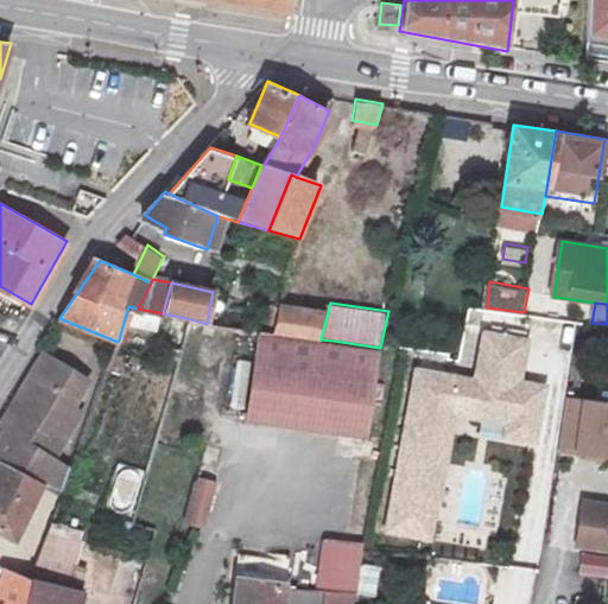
[(321,339),(328,312),(282,306),(274,332),(304,337),(321,339)]
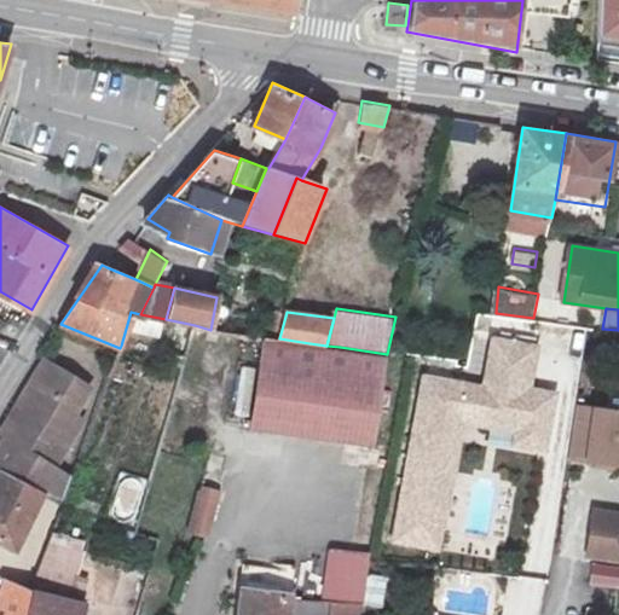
[(580,378),(584,324),(544,320),(541,376),(580,378)]
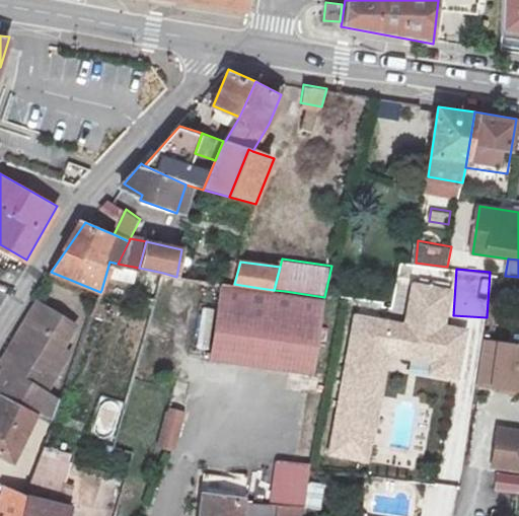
[(464,333),(463,333),(464,328),(444,324),(450,288),(414,281),(406,322),(356,313),(330,450),(369,457),(386,363),(456,376),(464,333)]
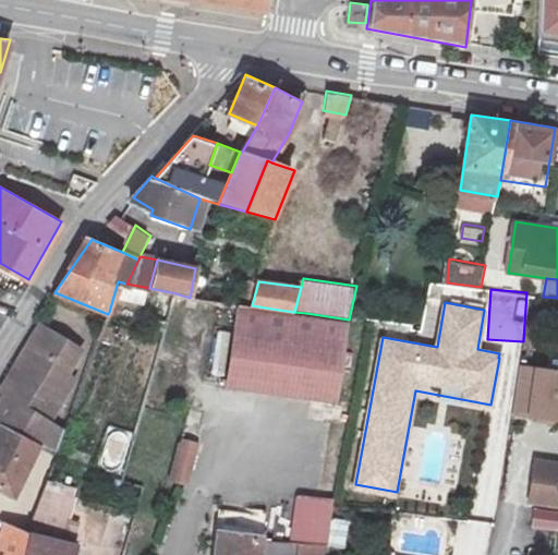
[(350,336),(238,318),(228,384),(340,400),(350,336)]
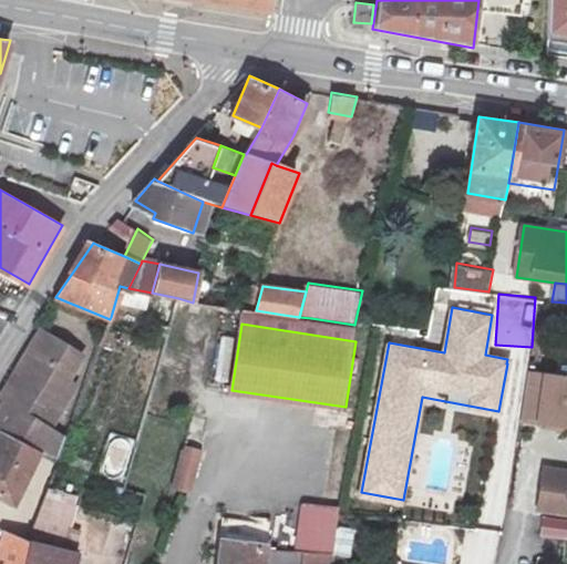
[(0,410),(0,431),(1,432),(38,450),(58,460),(69,433),(51,426),(74,380),(66,376),(79,350),(35,330),(16,370),(19,371),(0,410)]
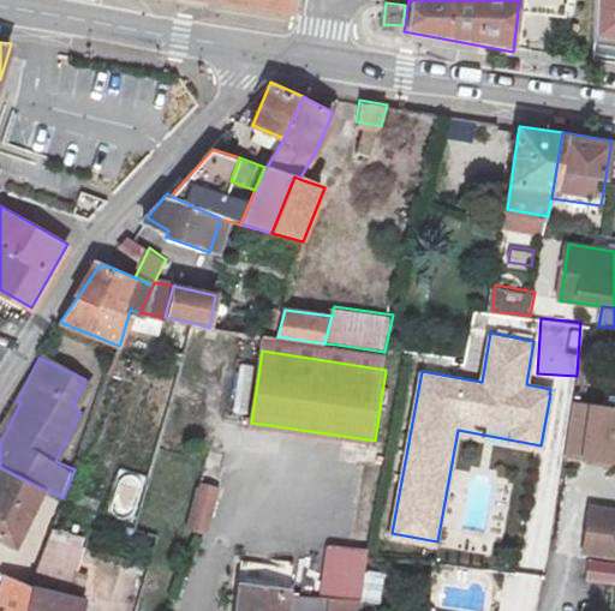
[(614,463),(614,408),(574,403),(566,457),(614,463)]
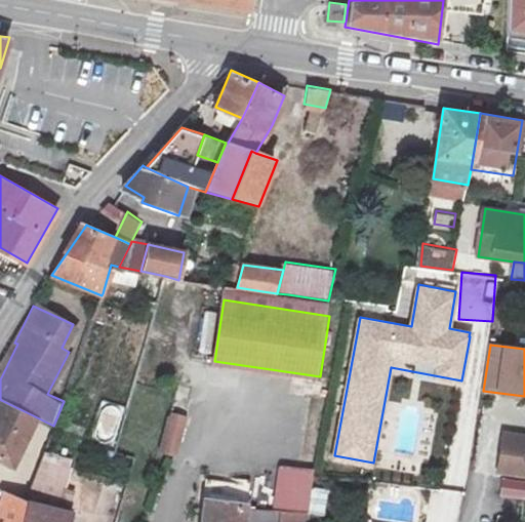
[(467,471),(483,382),(462,377),(446,467),(467,471)]
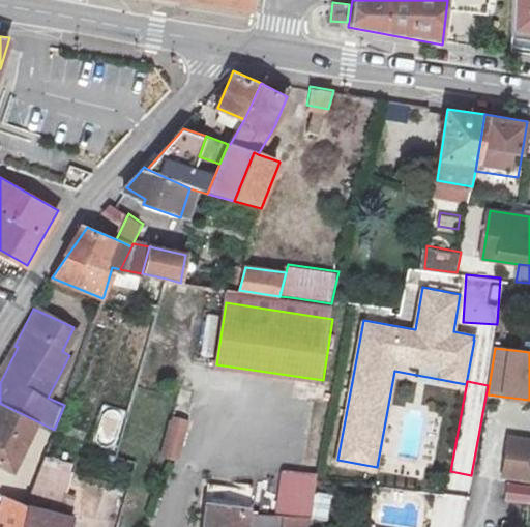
[(182,386),(164,454),(178,459),(197,390),(182,386)]
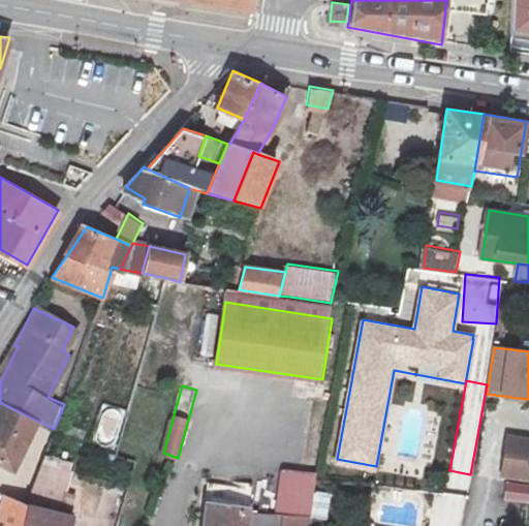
[(0,460),(14,467),(35,420),(1,403),(0,405),(0,460)]
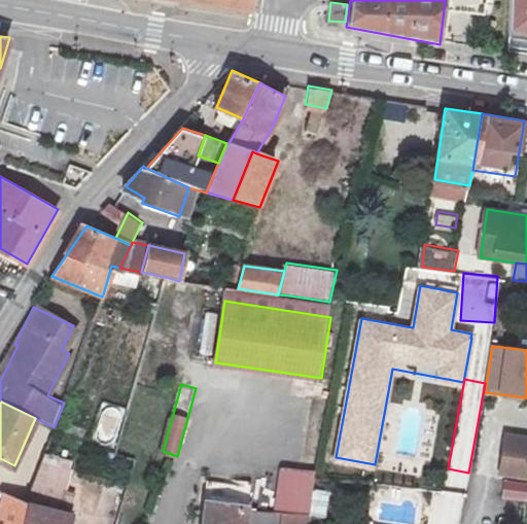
[(115,439),(126,408),(105,402),(95,432),(115,439)]
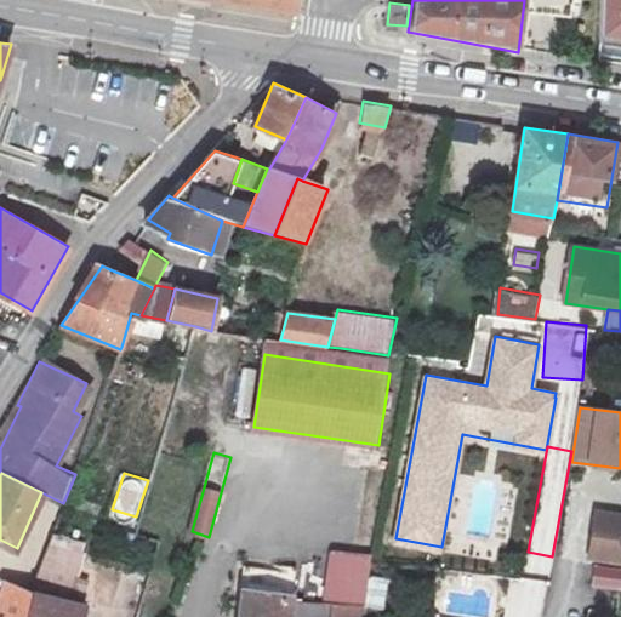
[(620,564),(620,514),(594,510),(591,536),(609,538),(605,563),(620,564)]
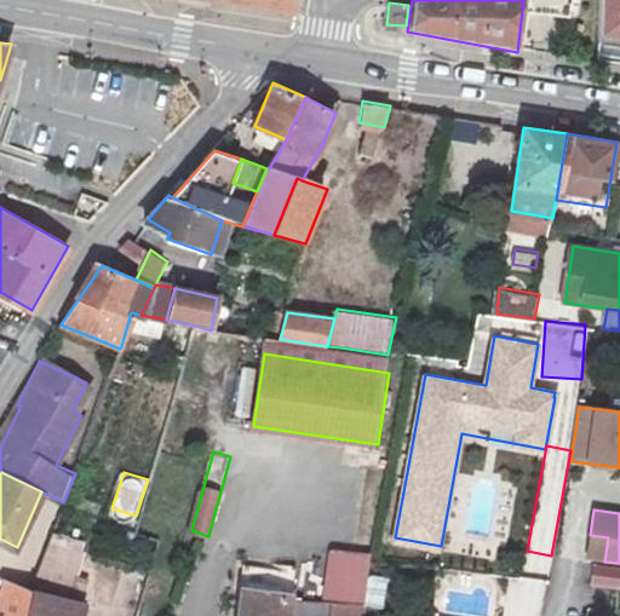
[(608,537),(590,535),(586,559),(604,562),(608,537)]
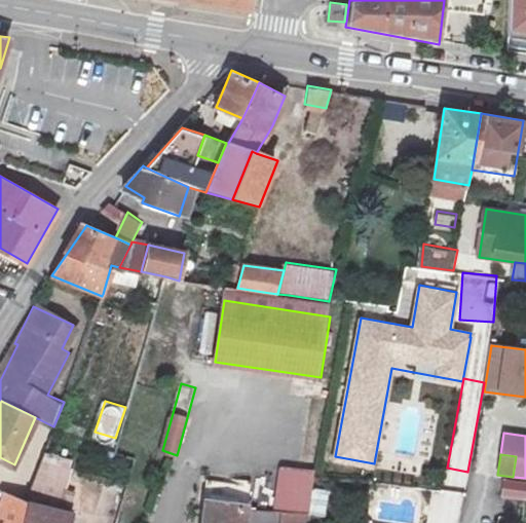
[(40,464),(27,502),(21,522),(67,522),(69,512),(61,509),(71,472),(40,464)]
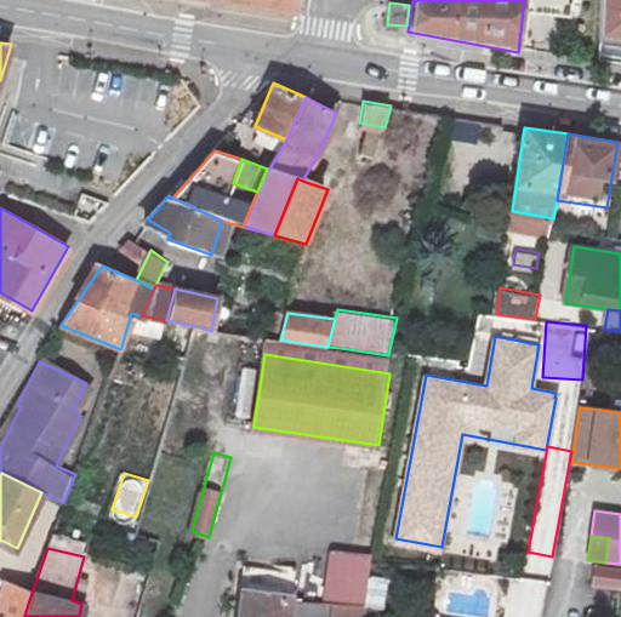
[(323,603),(331,604),(363,605),(371,564),(371,561),(326,559),(323,603)]
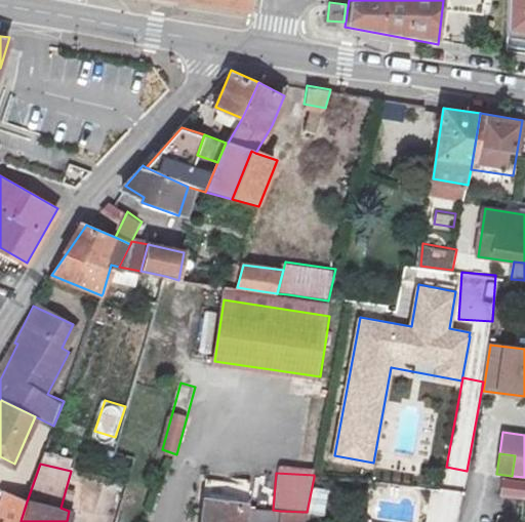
[(204,482),(202,500),(248,506),(251,487),(204,482)]
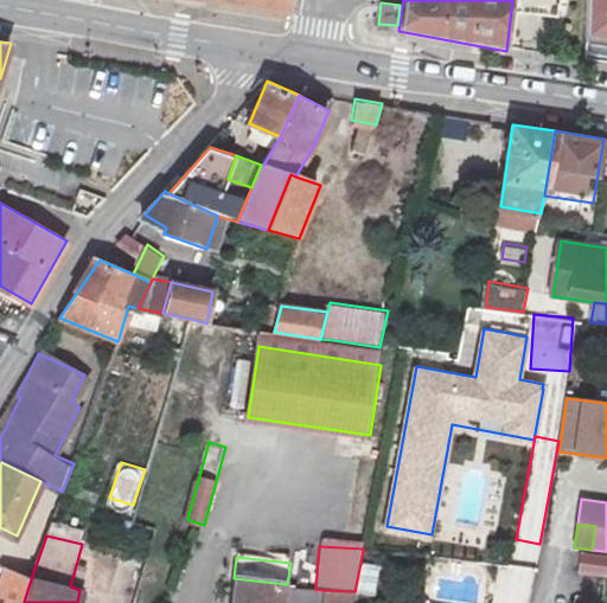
[(357,591),(375,595),(381,564),(364,560),(357,591)]
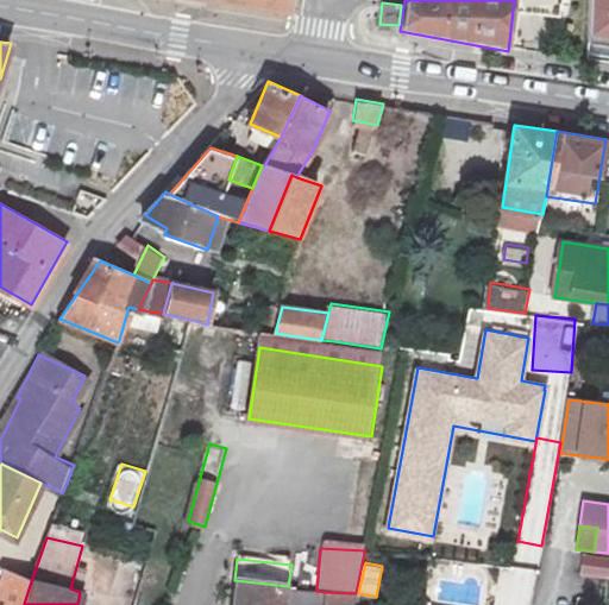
[(510,563),(502,599),(527,604),(528,604),(538,569),(510,563)]
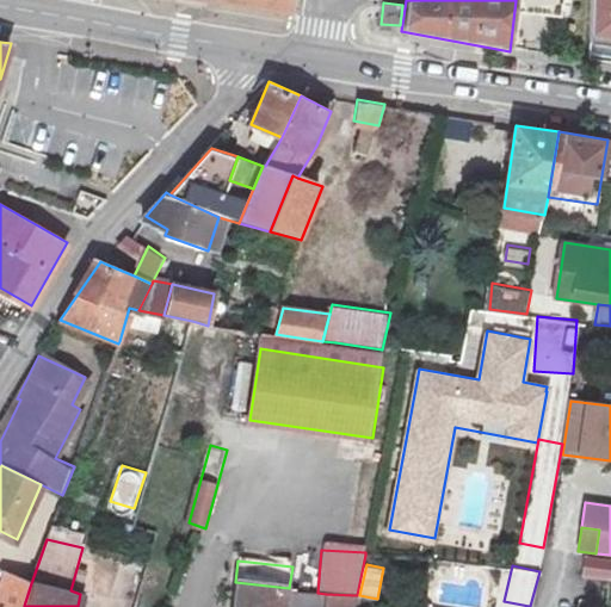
[(5,570),(0,586),(0,606),(24,606),(31,583),(5,570)]
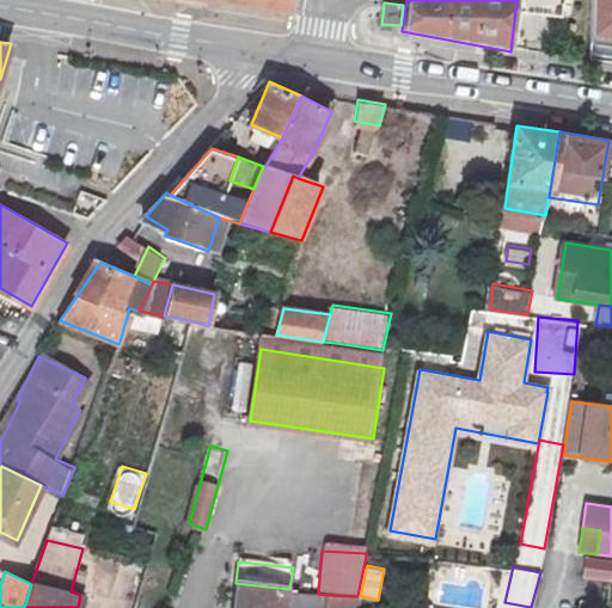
[(289,589),(236,583),(233,607),(283,607),(285,593),(288,593),(289,589)]
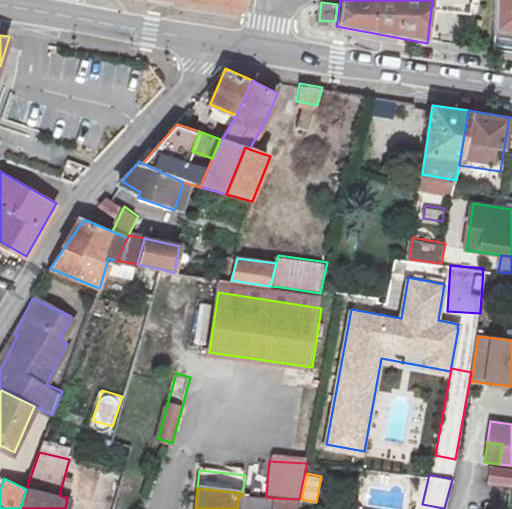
[(237,508),(262,508),(264,497),(241,496),(238,496),(237,508)]
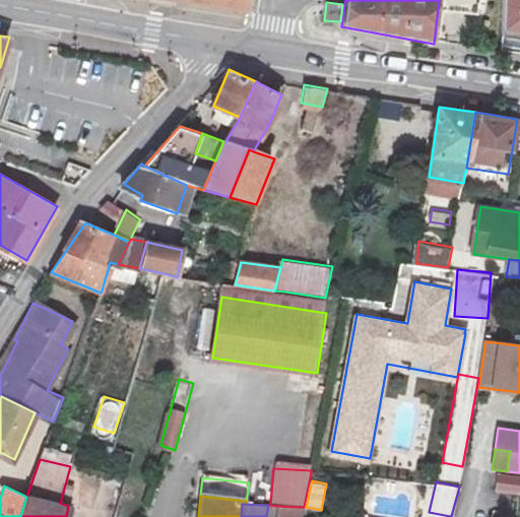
[(303,516),(304,507),(277,506),(276,516),(303,516)]
